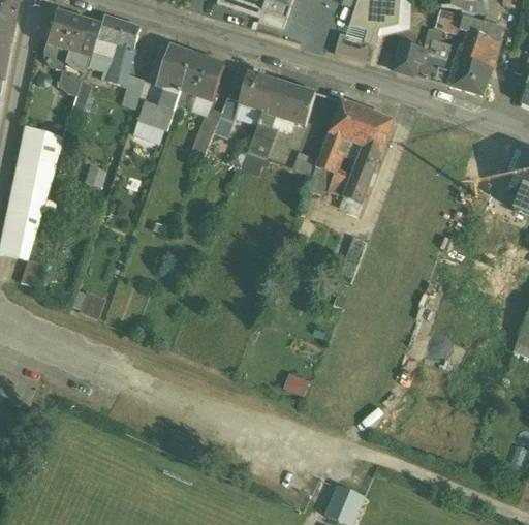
[(0,0),(0,42),(9,44),(16,0),(0,0)]
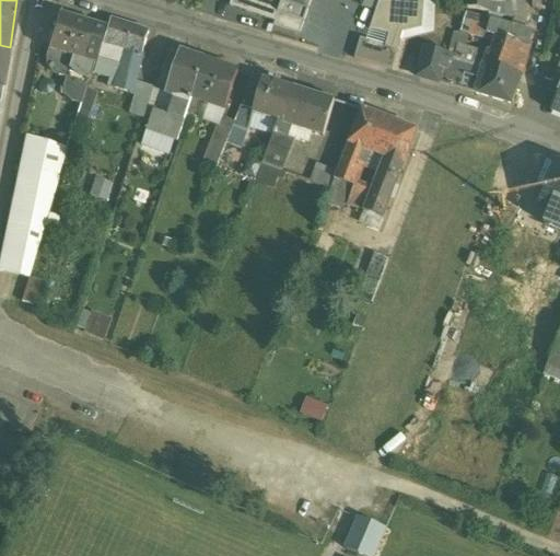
[(231,0),(230,3),(275,19),(281,0),(231,0)]
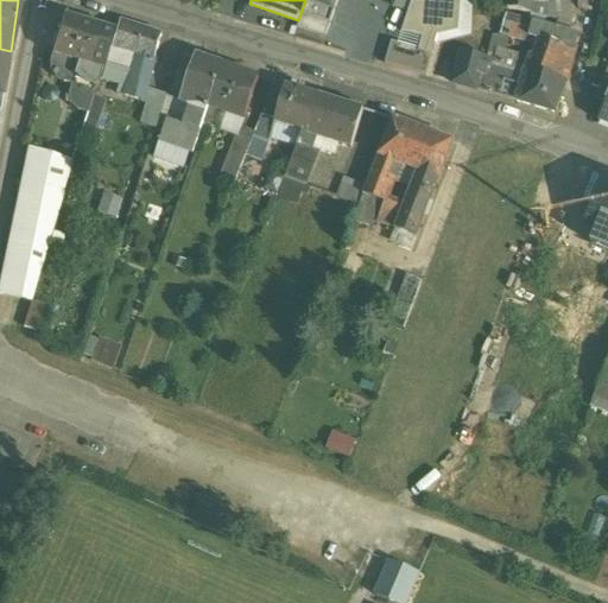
[(335,7),(314,0),(305,0),(298,20),(297,25),(325,35),(335,7)]
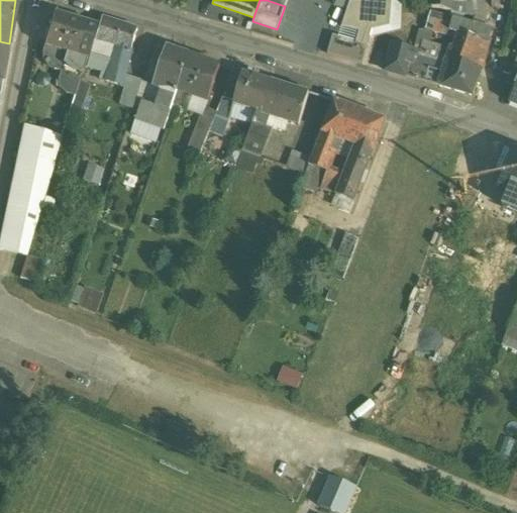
[(350,0),(342,24),(359,30),(356,39),(334,33),(327,52),(363,62),(373,27),(389,23),(391,0),(350,0)]
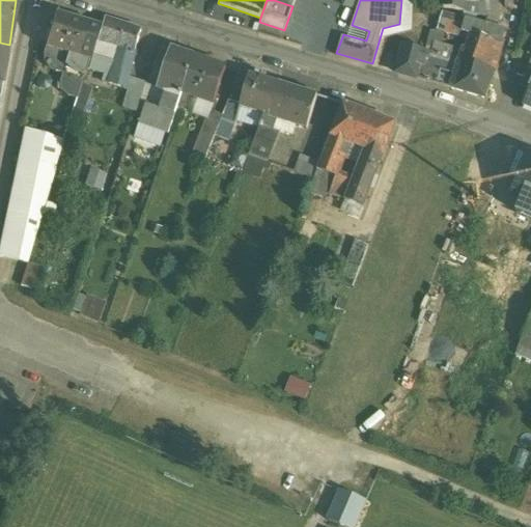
[(444,0),(444,4),(464,8),(465,0),(444,0)]
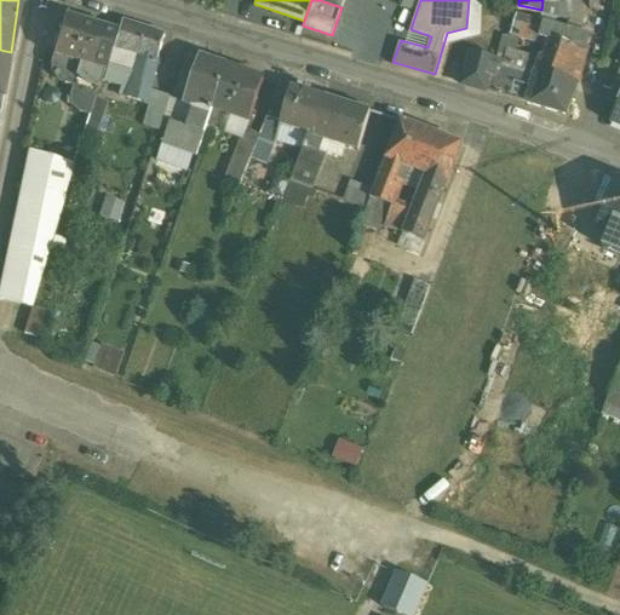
[(560,15),(557,0),(543,0),(541,10),(560,15)]
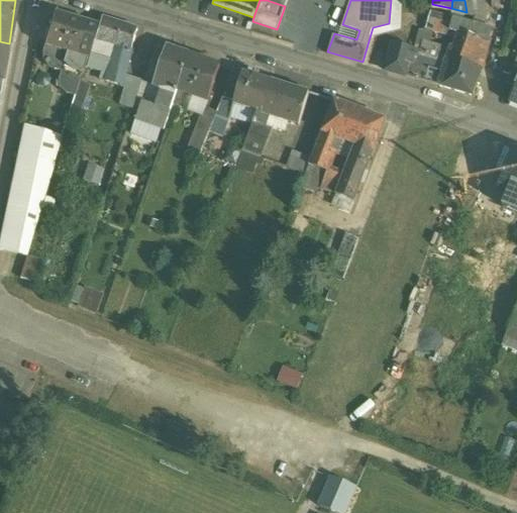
[(464,0),(467,12),(481,16),(484,5),(482,4),(481,0),(464,0)]
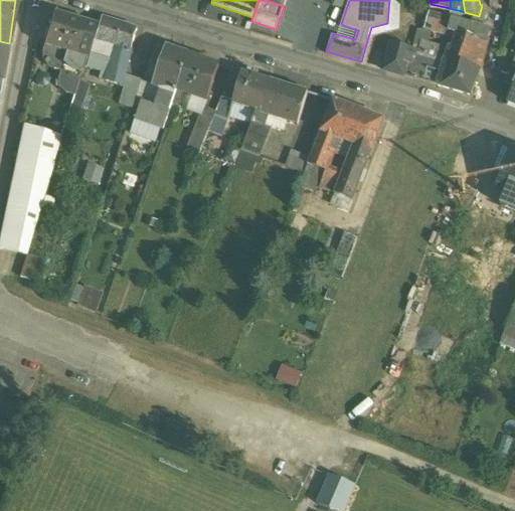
[(438,11),(428,9),(425,21),(430,22),(435,23),(438,11)]
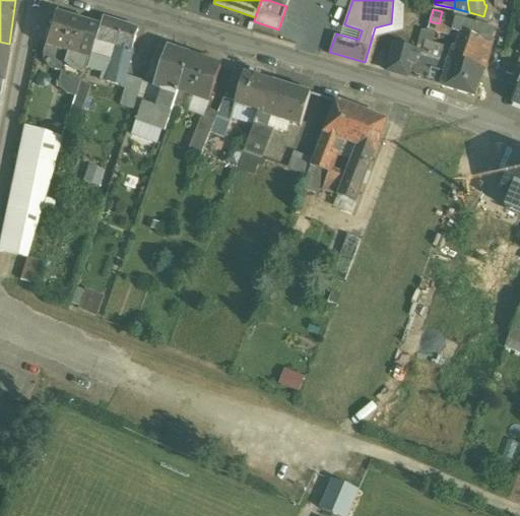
[(85,20),(52,10),(43,43),(75,53),(85,20)]
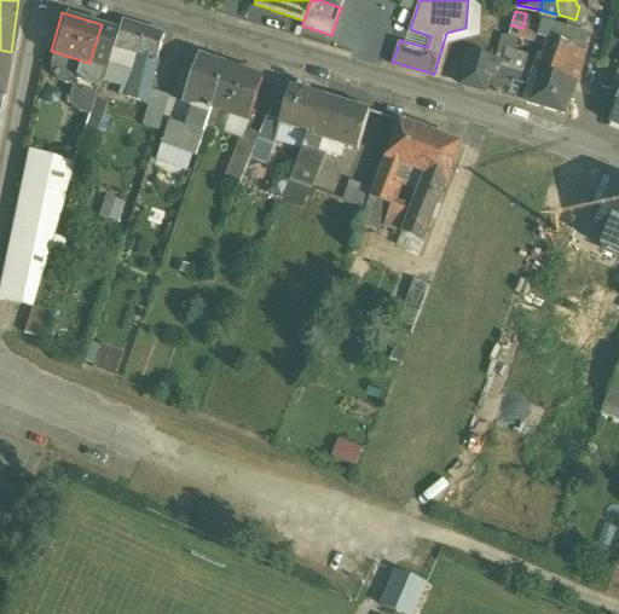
[(566,24),(532,15),(526,13),(522,28),(520,35),(548,44),(545,53),(563,58),(568,42),(561,40),(566,24)]
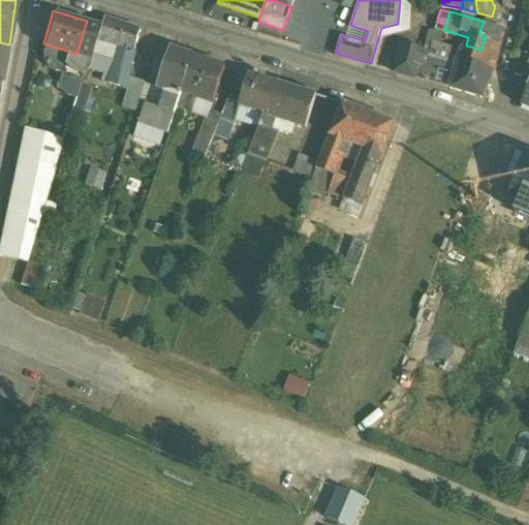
[(142,27),(102,16),(96,36),(119,43),(135,48),(142,27)]
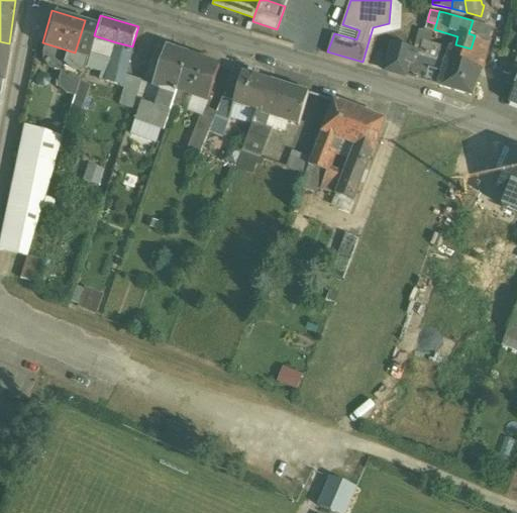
[(75,53),(42,42),(40,48),(41,60),(50,67),(60,69),(58,75),(58,84),(65,90),(73,93),(84,61),(95,23),(85,20),(75,53)]
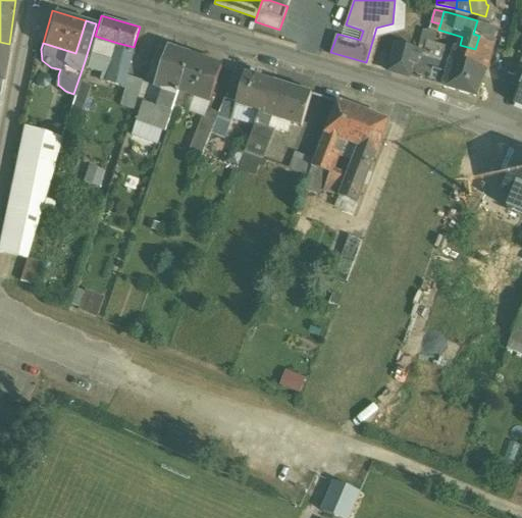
[(496,28),(477,20),(473,34),(479,36),(475,49),(475,50),(489,55),(493,40),(496,28)]
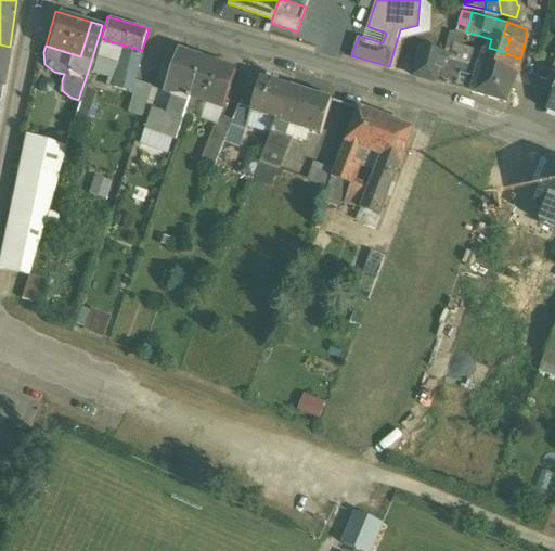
[(442,49),(422,43),(413,74),(435,80),(437,69),(442,49)]
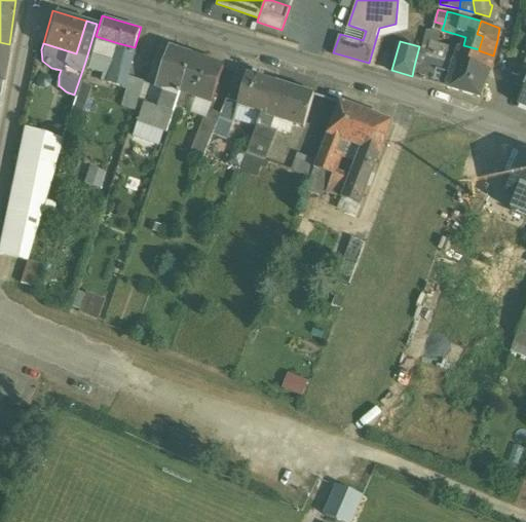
[(9,44),(0,42),(0,91),(9,44)]
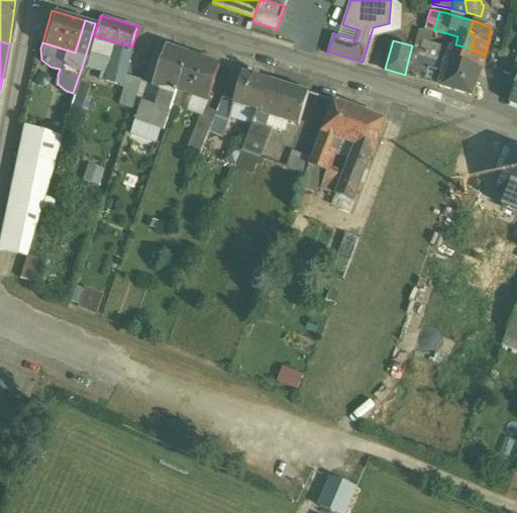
[(453,48),(428,41),(427,45),(425,49),(451,57),(453,48)]
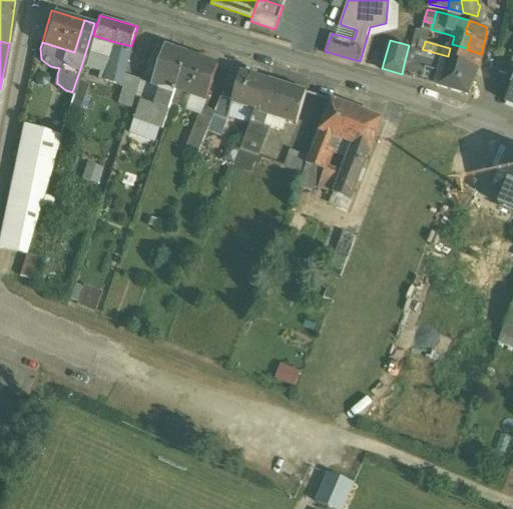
[(131,46),(115,42),(111,56),(107,69),(105,78),(121,82),(131,46)]
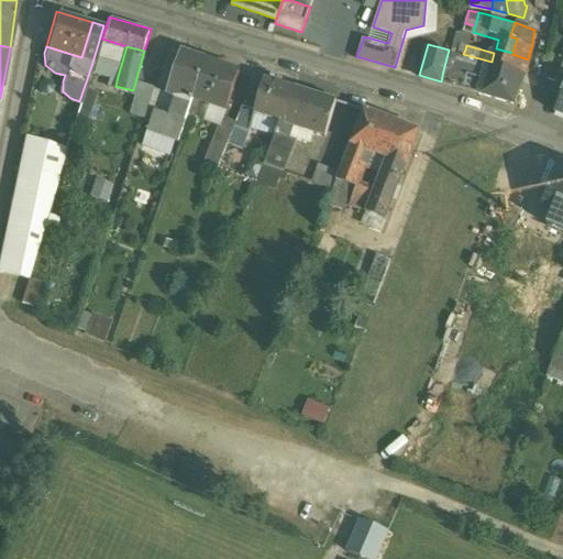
[(512,53),(496,48),(494,53),(492,62),(492,63),(523,73),(528,59),(512,54),(512,53)]
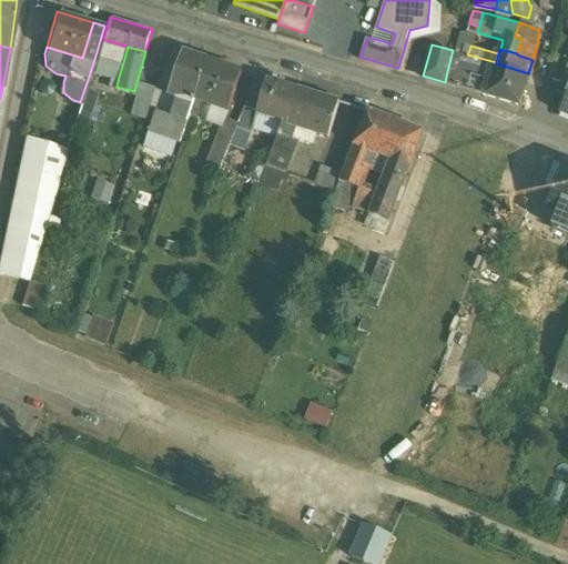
[(209,59),(182,50),(169,91),(178,94),(171,113),(188,119),(195,97),(209,59)]
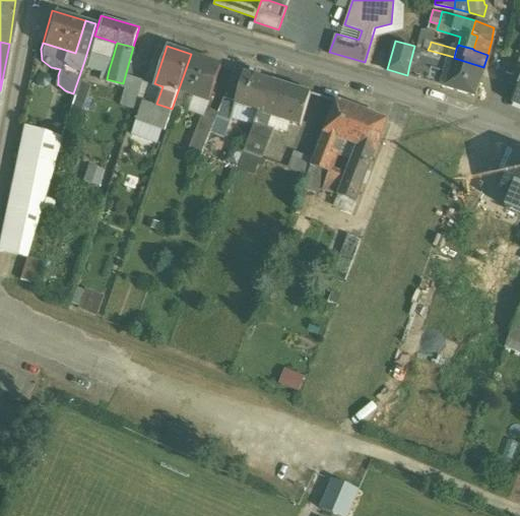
[(113,57),(90,51),(86,64),(102,68),(109,70),(113,57)]
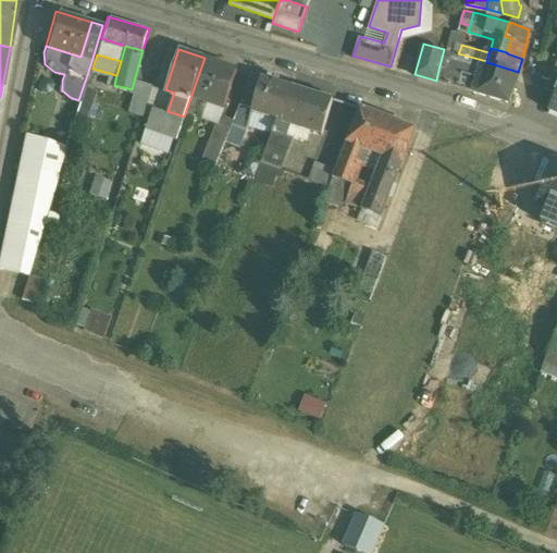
[(556,62),(556,59),(541,56),(534,82),(547,88),(556,62)]
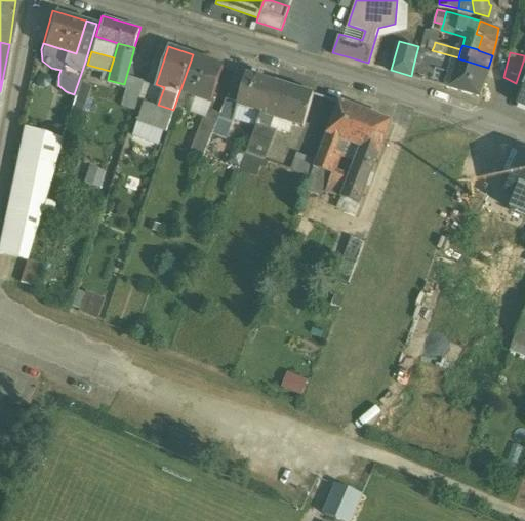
[(193,54),(180,89),(187,90),(211,99),(223,65),(193,54)]
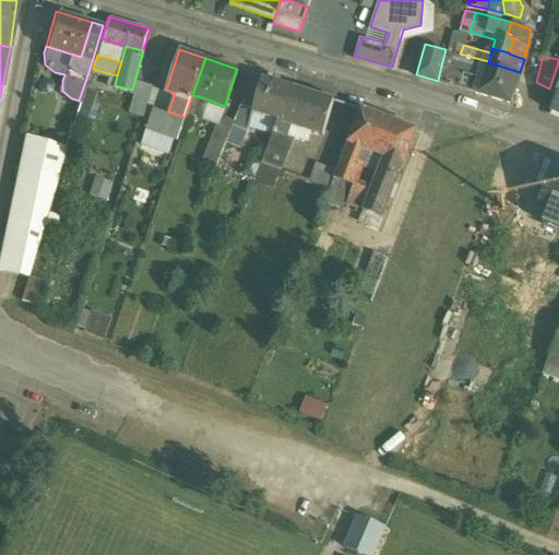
[(520,72),(488,62),(484,79),(479,92),(511,101),(520,72)]
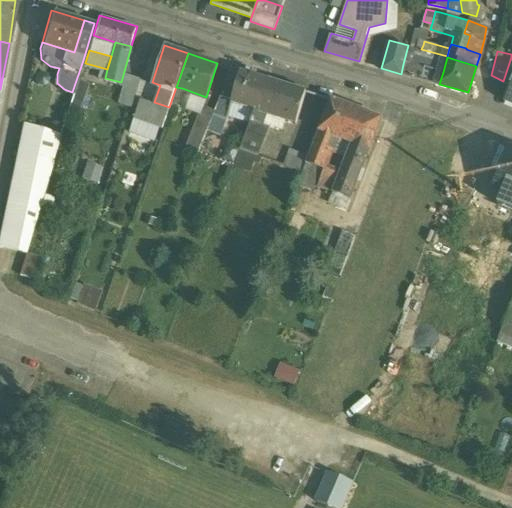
[(511,57),(503,81),(510,84),(504,98),(511,101),(511,57)]
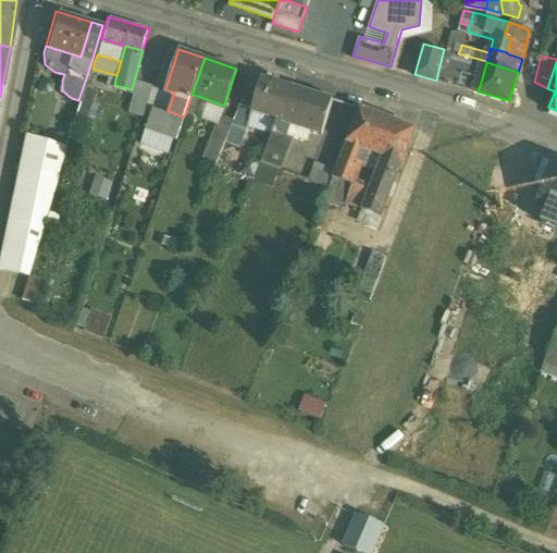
[(447,75),(438,70),(436,81),(445,83),(447,75)]
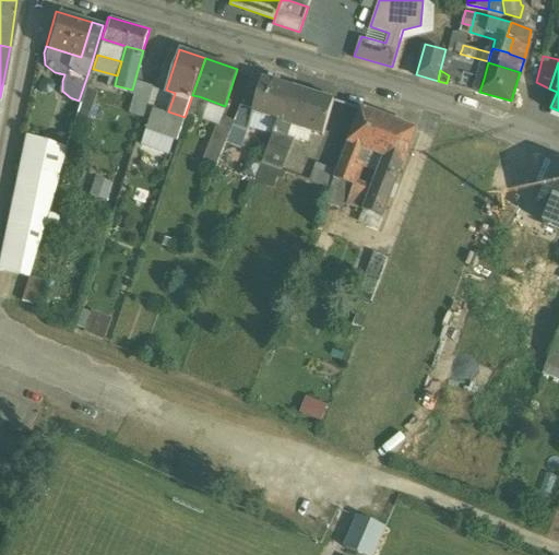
[(479,80),(451,72),(449,75),(447,83),(479,92),(484,79),(479,80)]
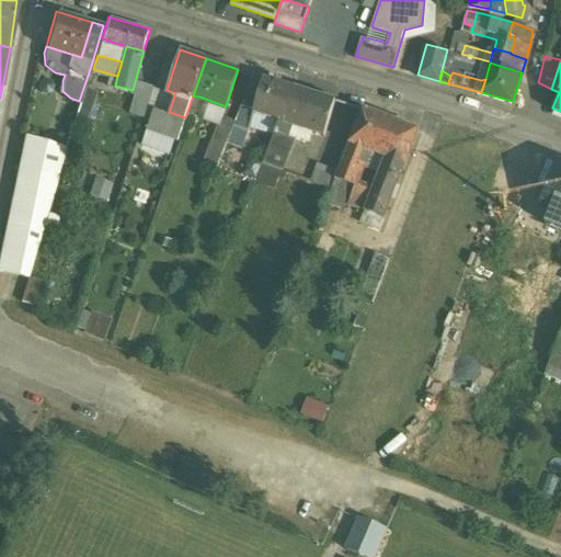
[(117,76),(110,74),(107,83),(115,86),(117,76)]
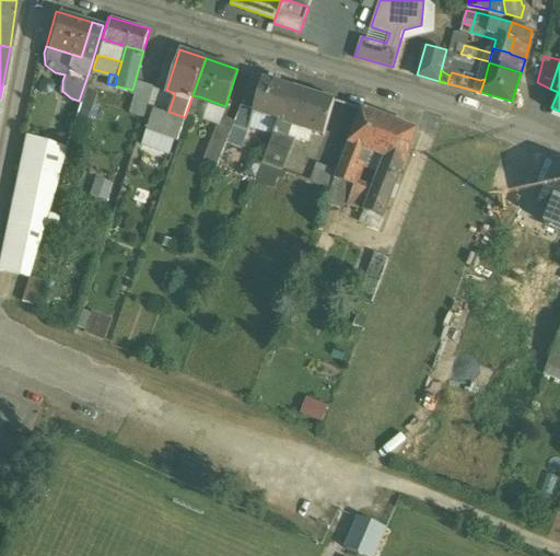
[(293,85),(263,76),(254,106),(253,111),(254,112),(279,119),(283,120),(293,85)]
